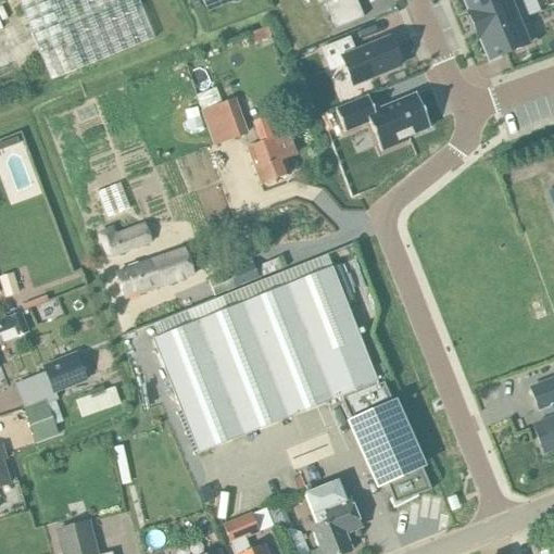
[(21,0),(52,78),(156,36),(141,0),(21,0)]
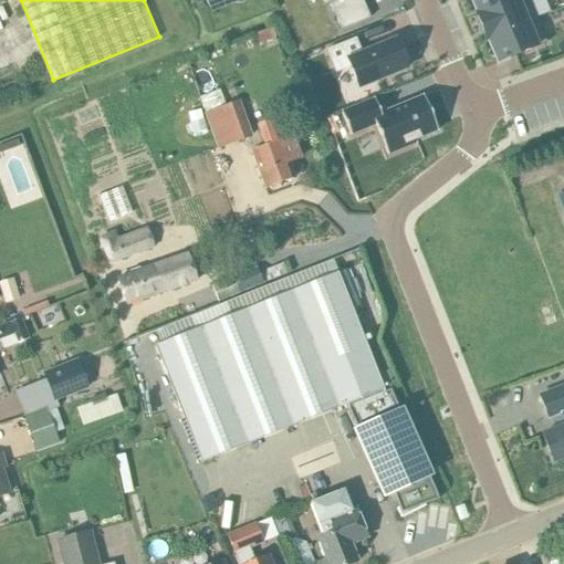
[(474,0),(480,11),(480,12),(510,0),(474,0)]
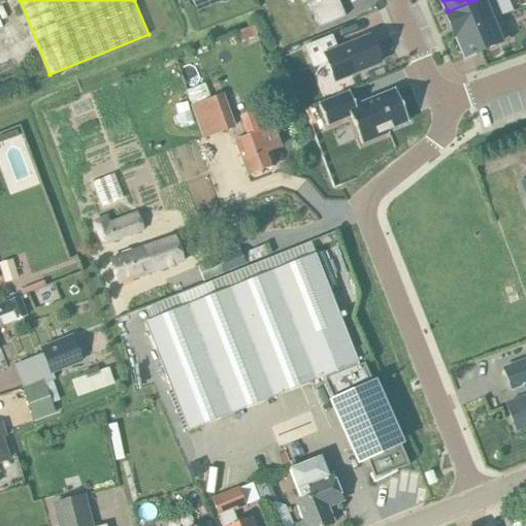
[(457,33),(502,14),(496,0),(475,0),(448,11),(448,10),(447,11),(456,35),(458,35),(457,33)]
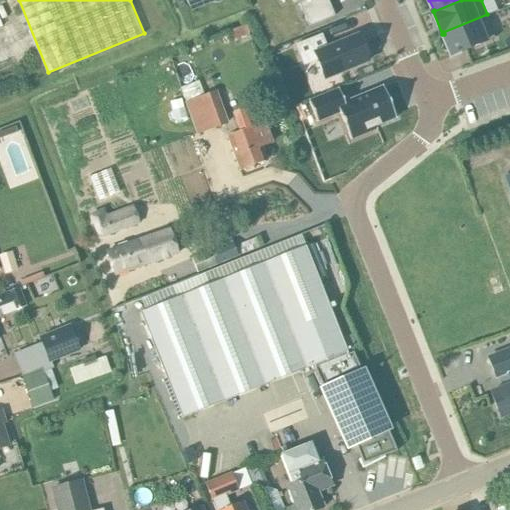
[(497,36),(487,14),(443,32),(444,34),(452,55),(497,36)]
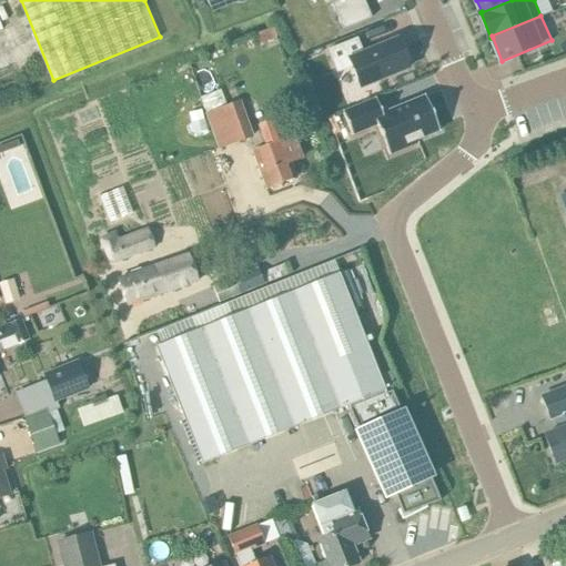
[(398,38),(351,58),(362,86),(411,66),(408,60),(412,59),(405,42),(401,43),(398,38)]
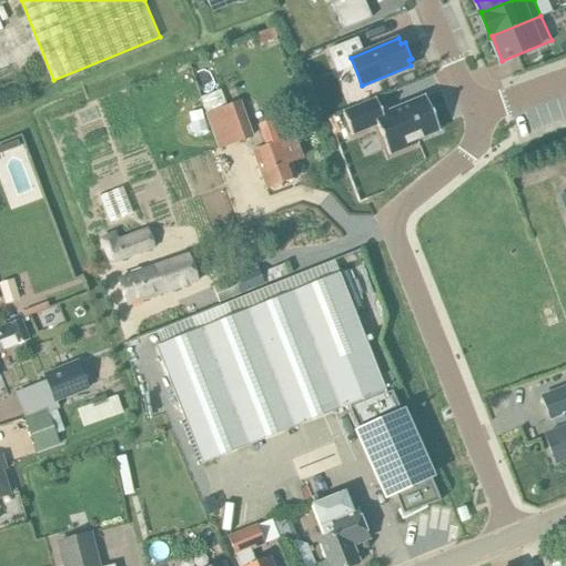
[(377,95),(344,109),(354,132),(378,122),(392,151),(421,139),(420,137),(442,127),(427,93),(384,111),(377,95)]
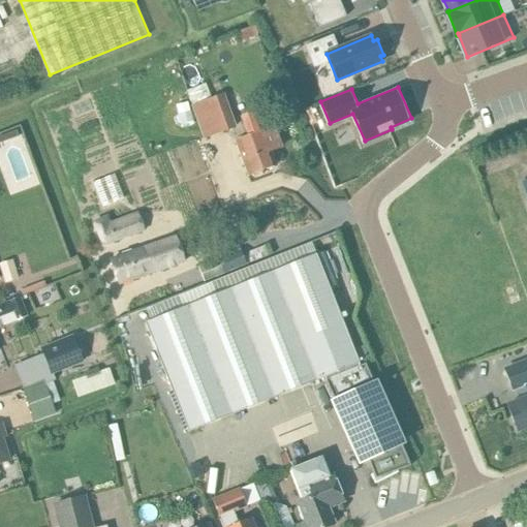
[(239,125),(225,92),(192,105),(205,138),(239,125)]
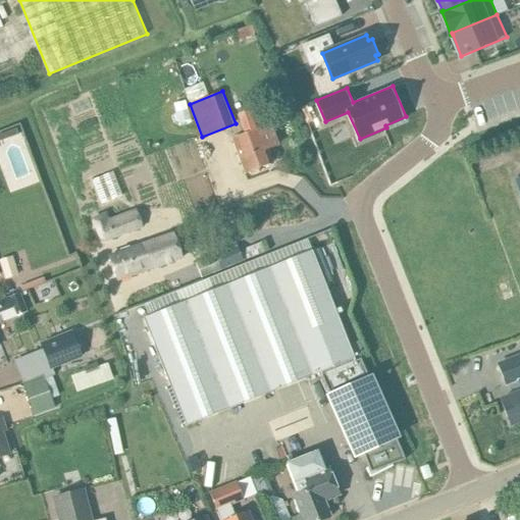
[(272,122),(260,126),(254,109),(240,114),(247,134),(235,138),(247,171),(250,170),(254,173),(261,170),(263,165),(273,161),(268,148),(279,145),(272,122)]
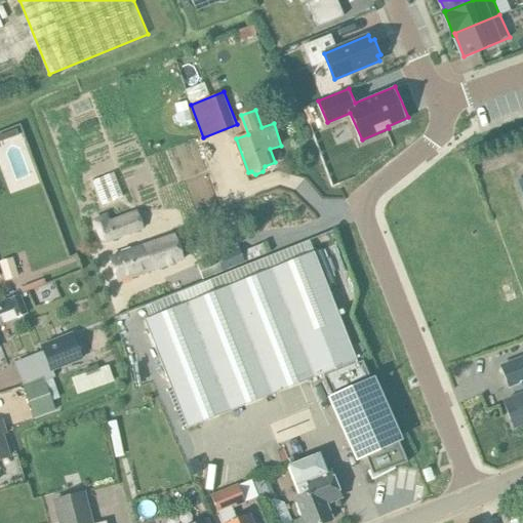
[(116,170),(94,174),(99,200),(122,195),(116,170)]
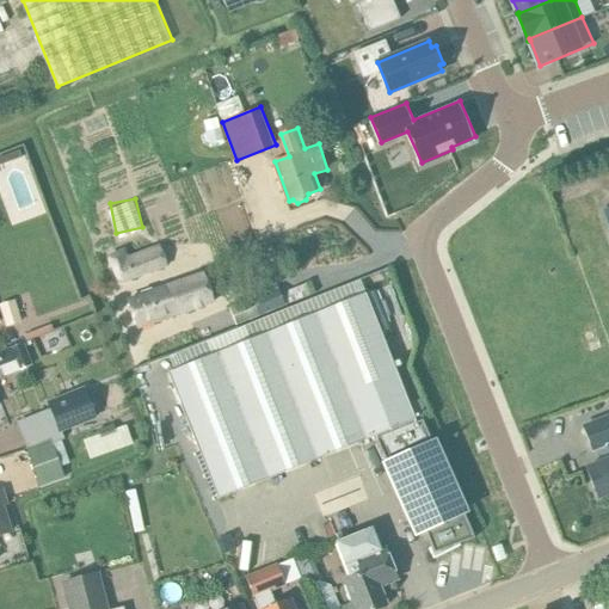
[(111,253),(121,281),(167,264),(160,244),(128,256),(125,248),(111,253)]
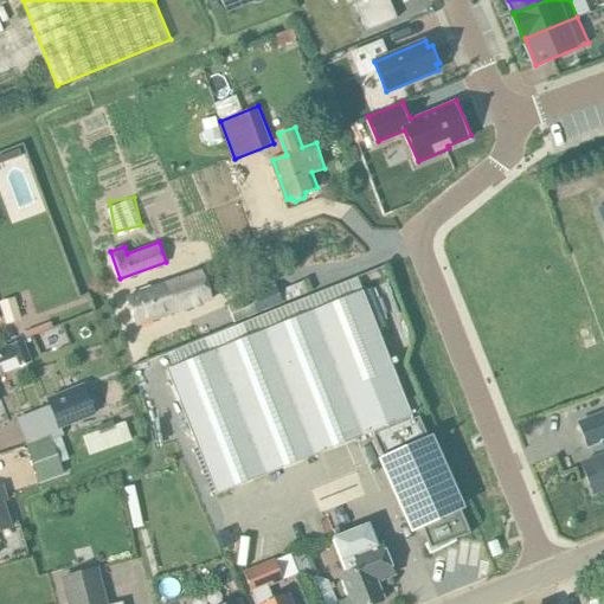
[(137,323),(212,297),(203,270),(155,287),(152,284),(142,288),(141,291),(128,296),(137,323)]
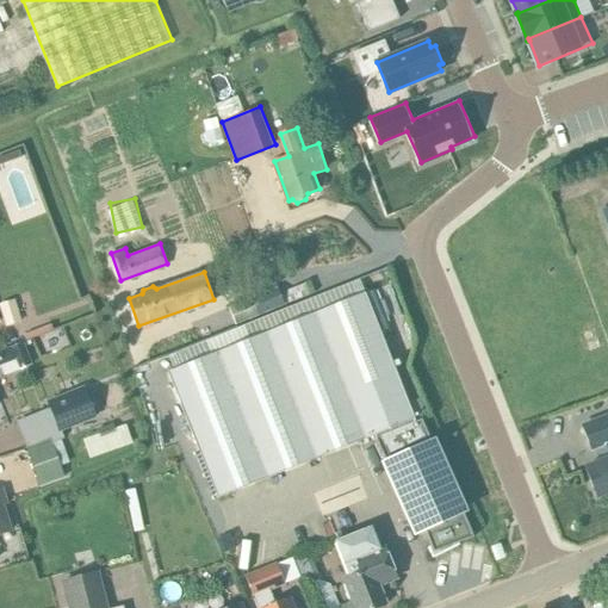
[(286,305),(278,286),(229,306),(237,326),(286,305)]
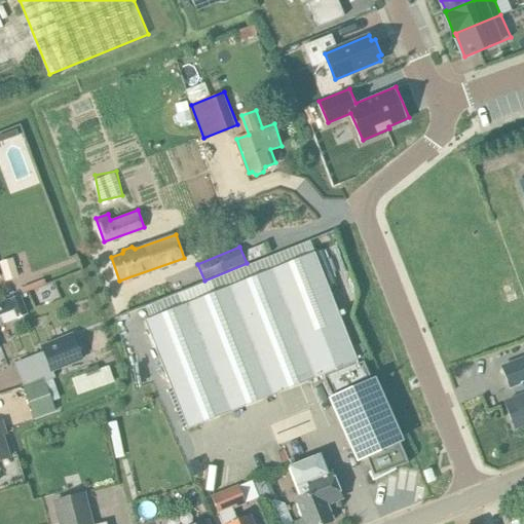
[(351,419),(372,475),(407,460),(365,360),(359,362),(315,252),(146,319),(189,427),(323,374),(326,380),(324,381),(329,394),(331,393),(344,422),(351,419)]
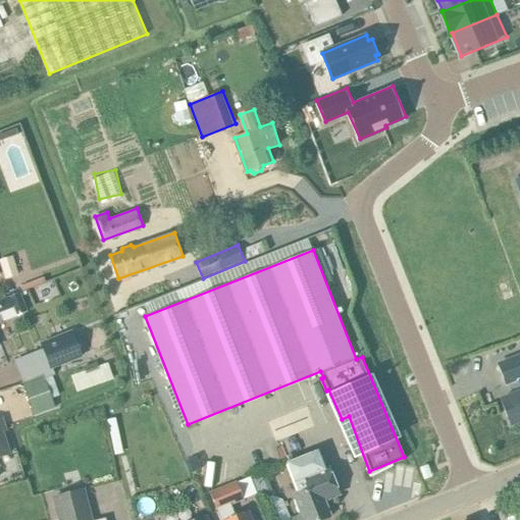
[(0,259),(6,278),(19,274),(13,255),(0,259)]
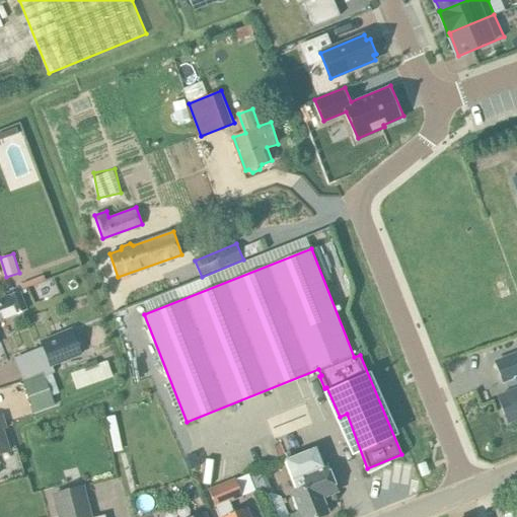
[(0,300),(7,317),(28,308),(20,289),(0,297),(0,300)]
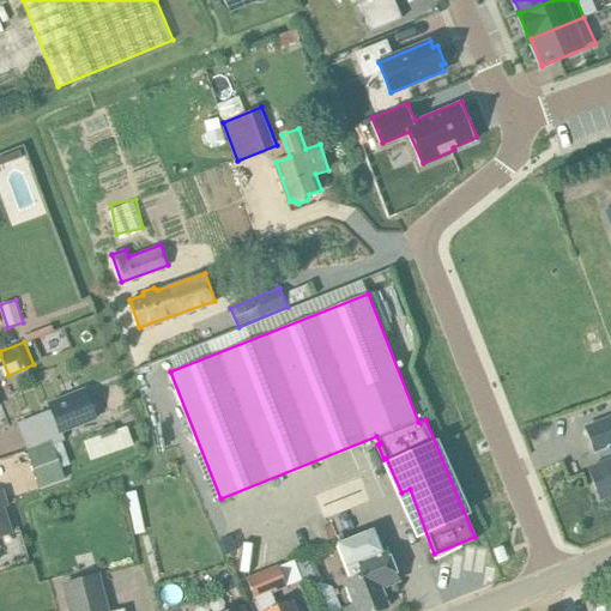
[(85,392),(53,404),(64,430),(96,417),(85,392)]
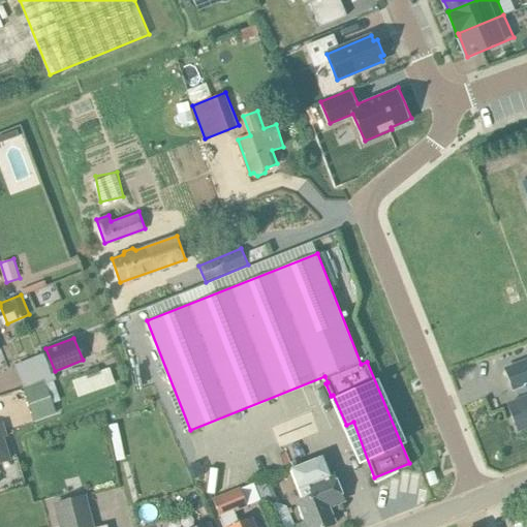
[(526,361),(507,368),(515,386),(517,385),(522,399),(508,404),(517,426),(518,429),(526,425),(526,361)]
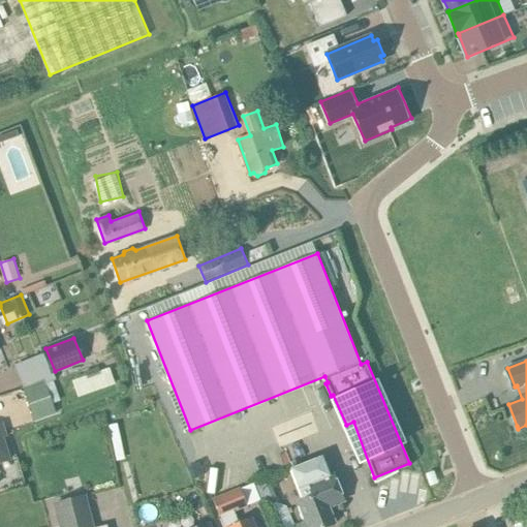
[(85,372),(87,376),(100,372),(98,367),(85,372)]
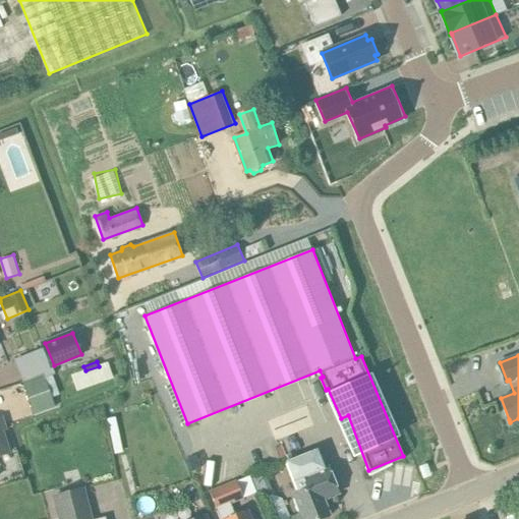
[(45,371),(23,379),(27,393),(49,386),(45,371)]
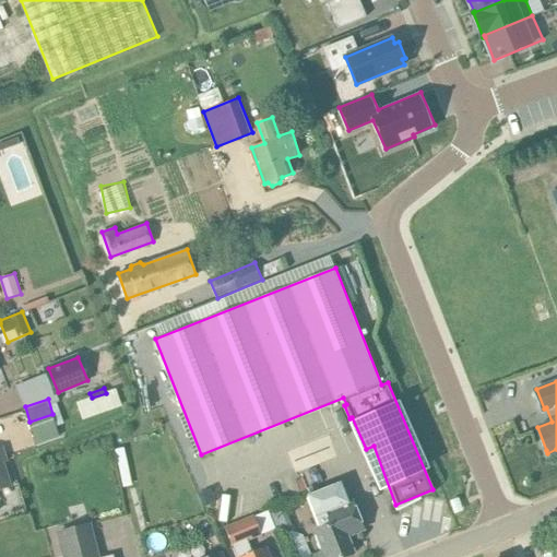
[(52,414),(30,422),(34,436),(36,443),(60,436),(52,414)]
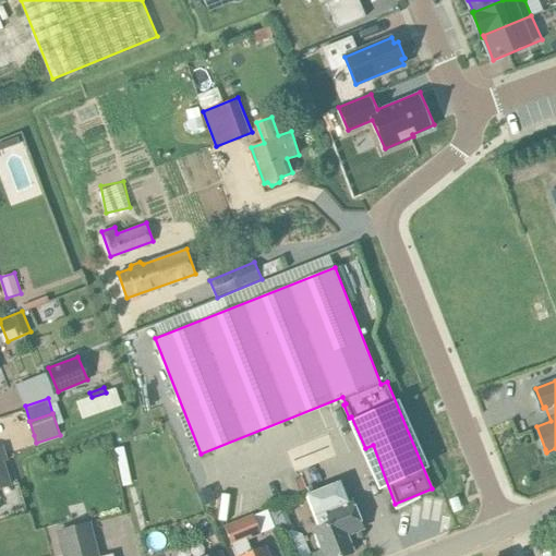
[(0,487),(12,484),(5,460),(9,459),(4,444),(0,445),(0,487)]
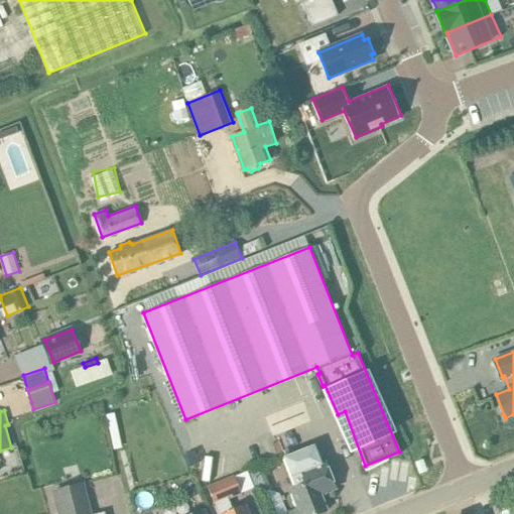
[(291,488),(301,513),(316,513),(330,509),(323,493),(337,488),(326,461),(323,462),(315,443),(284,456),(296,487),(291,488)]
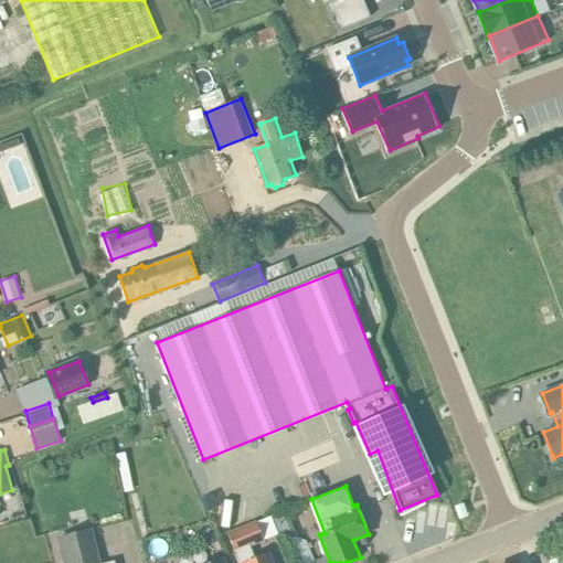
[(273,516),(282,538),(293,534),(298,535),(287,509),(273,516)]
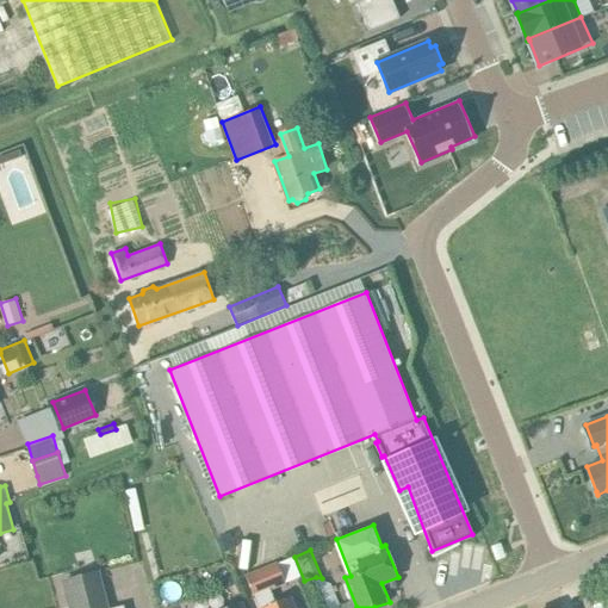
[(261,607),(260,607),(296,607),(291,595),(277,601),(272,589),(287,583),(278,562),(247,574),(261,607)]
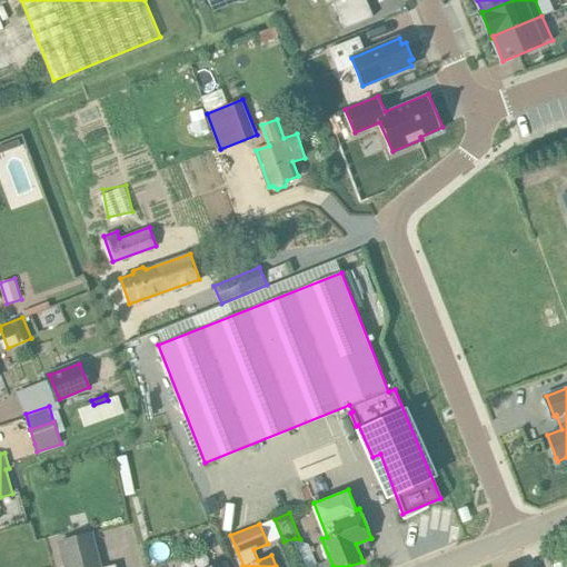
[(58,540),(65,566),(102,566),(93,531),(58,540)]
